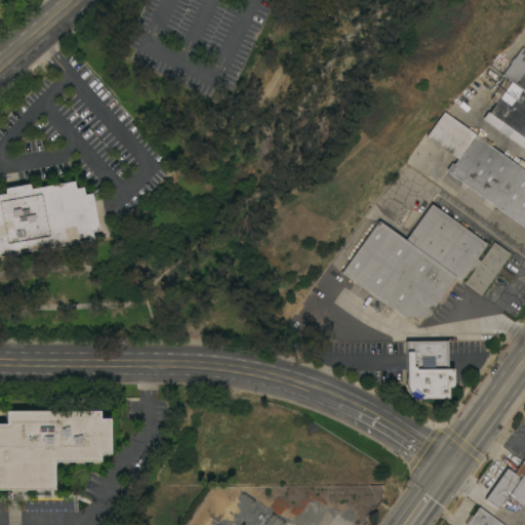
[(524,92),(507,80),(509,78),(503,75),(512,63),(511,63),(515,57),(516,57),(523,47),(524,48),(524,92)]
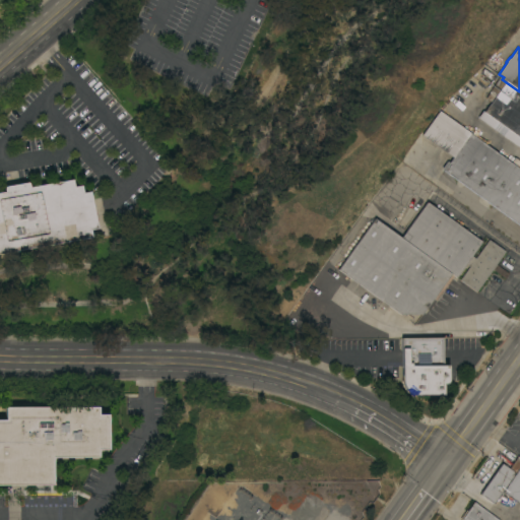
[(519,145),(519,147),(478,118),(483,110),(485,111),(493,102),(486,98),(493,89),(492,89),(500,77),(502,79),(519,91),(519,145)]
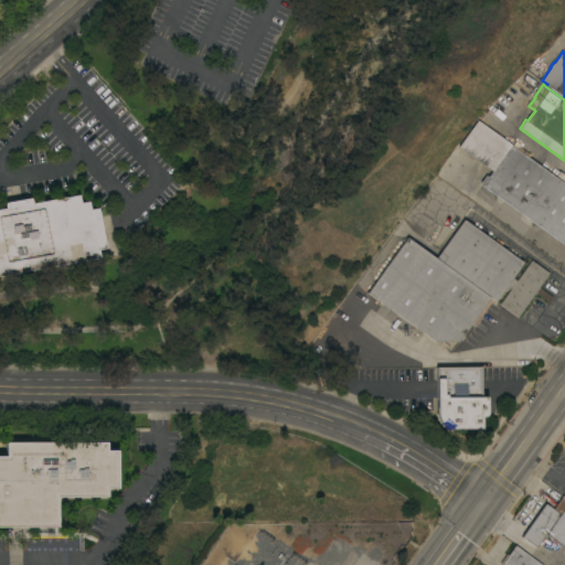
[(458,147),(478,120),(511,145),(512,145),(564,182),(564,244),(483,184),(492,172),(458,147)]
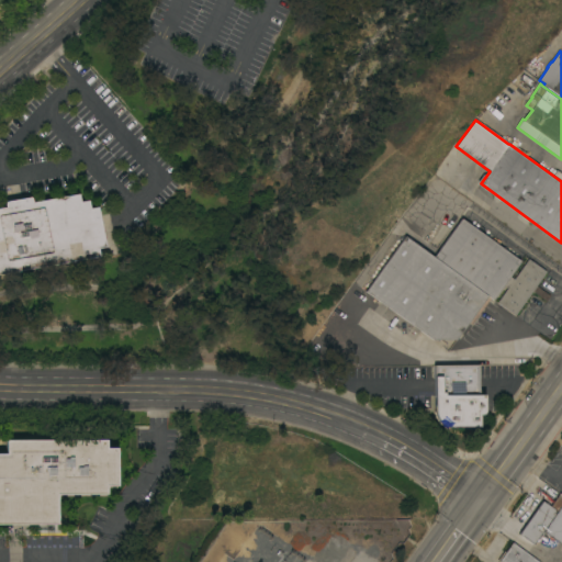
[(0,272),(0,206),(6,206),(4,203),(6,201),(30,197),(31,198),(32,202),(78,193),(80,201),(88,200),(89,208),(98,206),(104,246),(97,247),(98,256),(0,272)]
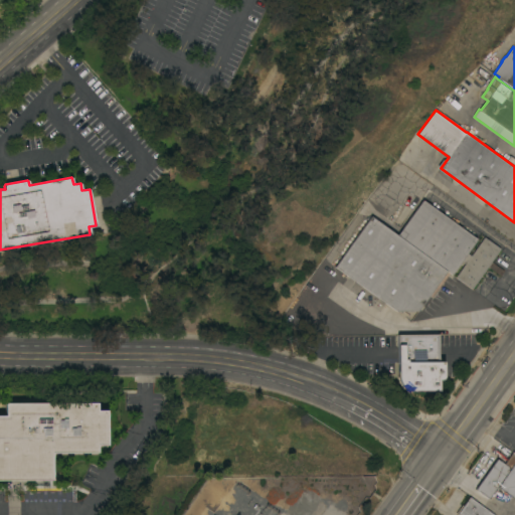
[(423,200),(478,239),(468,252),(472,255),(485,236),(501,248),(472,289),(456,277),(467,263),(463,260),(452,275),(447,271),(397,235),(423,200)]
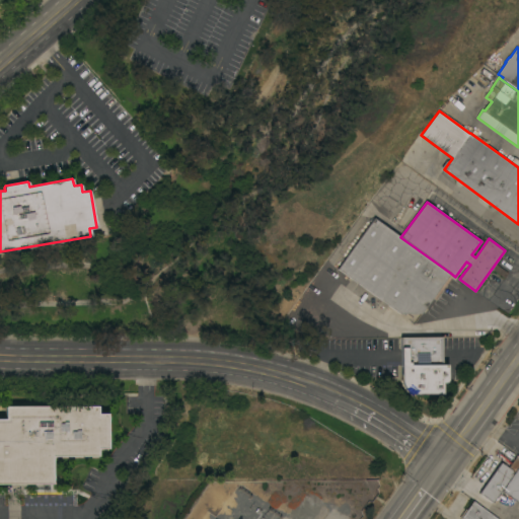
[(450,273),(421,313),(400,313),(339,269),(375,219),(400,237),(450,273)]
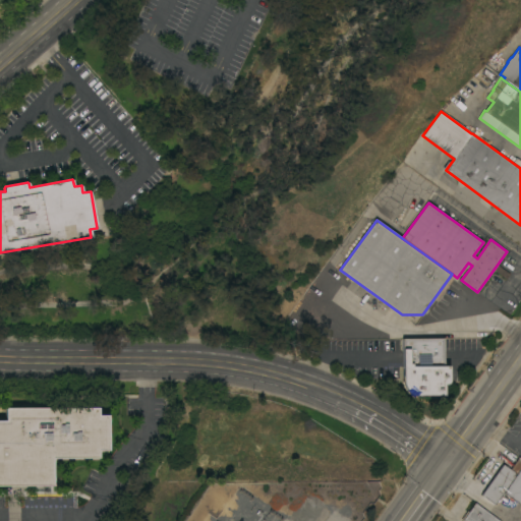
[(444,338),(444,365),(449,365),(449,381),(449,382),(447,384),(446,385),(444,385),(444,395),(415,395),(412,395),(409,393),(406,390),(404,387),(403,385),(403,383),(402,339),(444,338)]
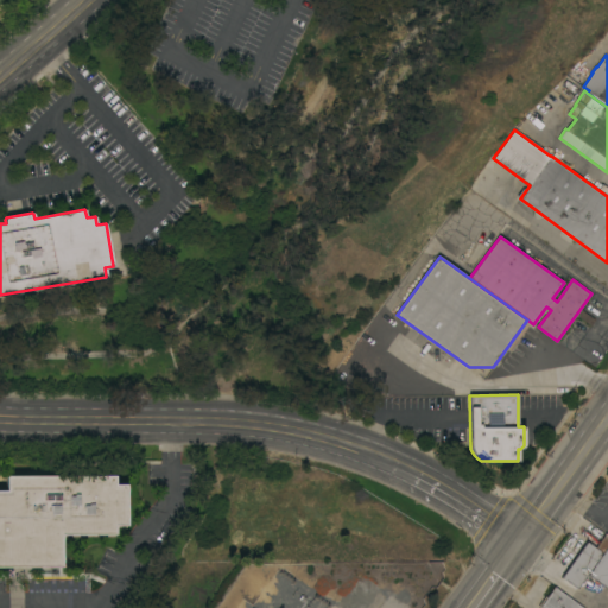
[(115,475),(115,485),(126,485),(126,525),(115,525),(115,533),(62,533),(62,567),(0,567),(0,491),(7,491),(7,476),(115,475)]
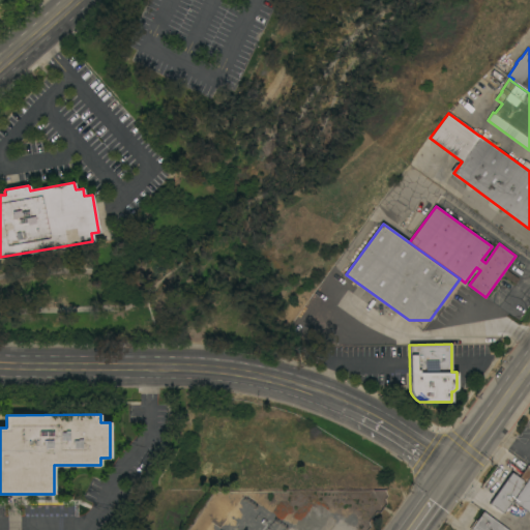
[(529,512),(512,500),(503,512),(490,503),(512,472),(520,477),(529,465),(529,512)]
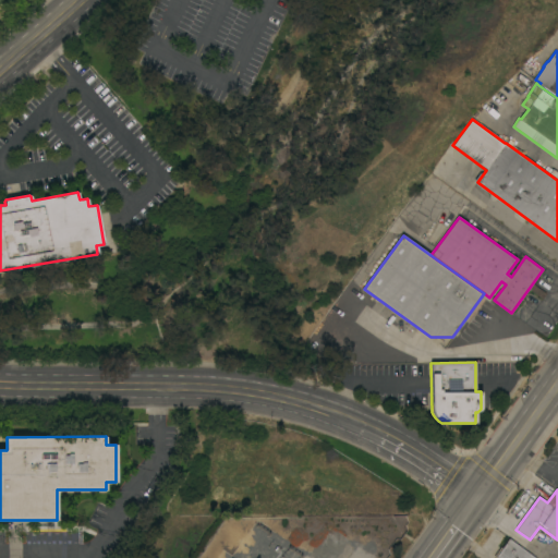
[(497,557),(496,557),(509,538),(536,557),(497,557)]
